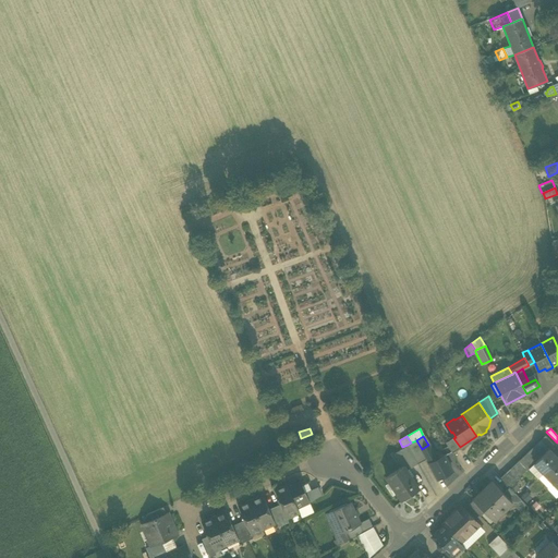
[(545,436),(541,440),(549,449),(554,445),(545,436)]
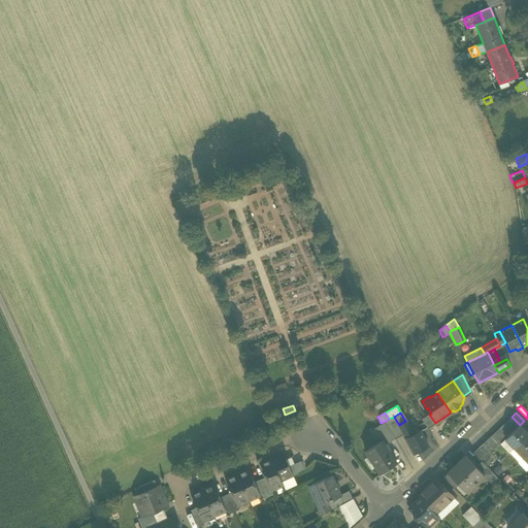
[(422,419),(428,429),(436,424),(435,423),(429,415),(422,419)]
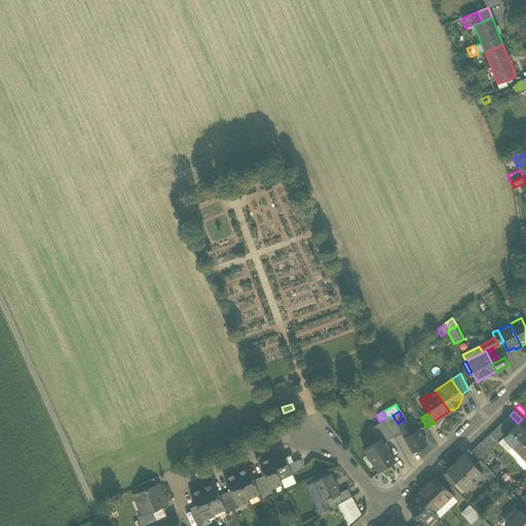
[(387,417),(384,419),(393,437),(398,434),(401,431),(398,423),(392,415),(387,417)]
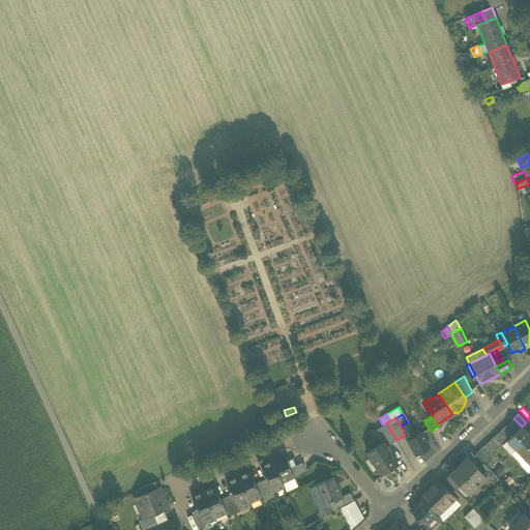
[(522,427),(513,418),(509,421),(518,431),(522,427)]
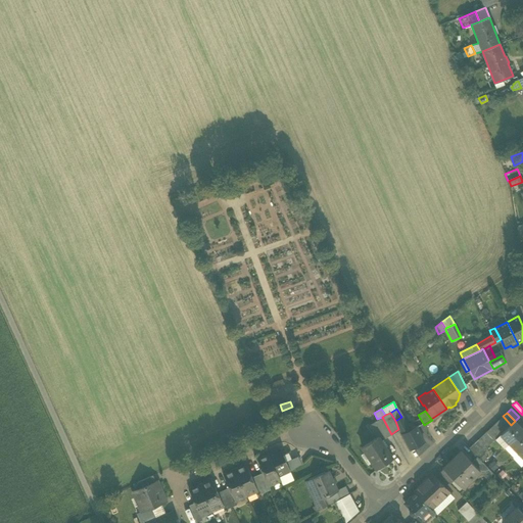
[(507,429),(511,425),(503,416),(498,420),(507,429)]
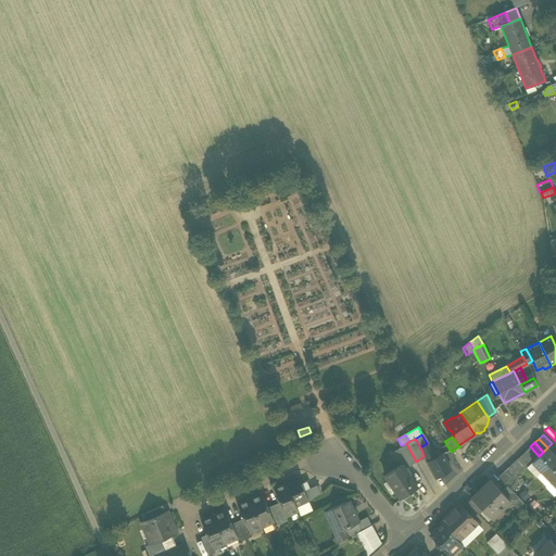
[(404,468),(416,462),(406,443),(401,445),(391,451),(400,464),(401,463),(404,468)]
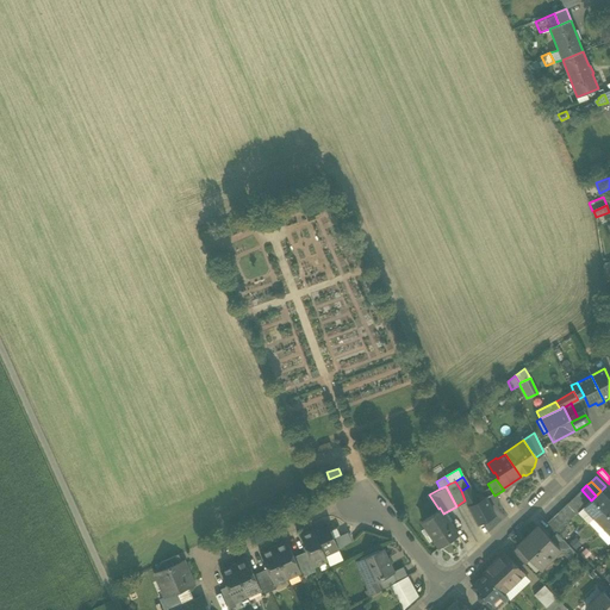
[(465,500),(468,505),(477,500),(468,486),(461,491),(465,500)]
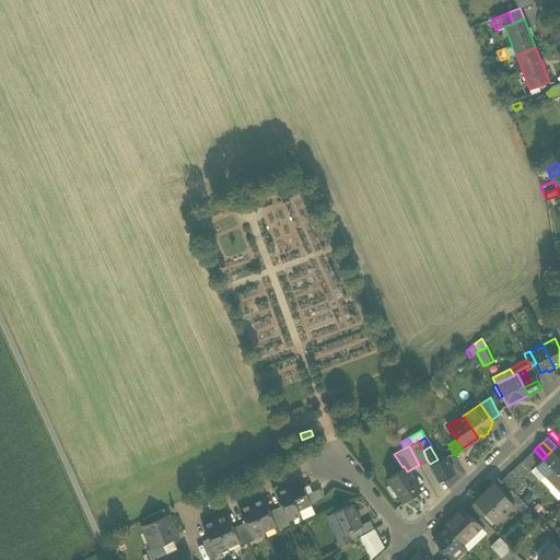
[(538,463),(543,459),(534,450),(529,454),(538,463)]
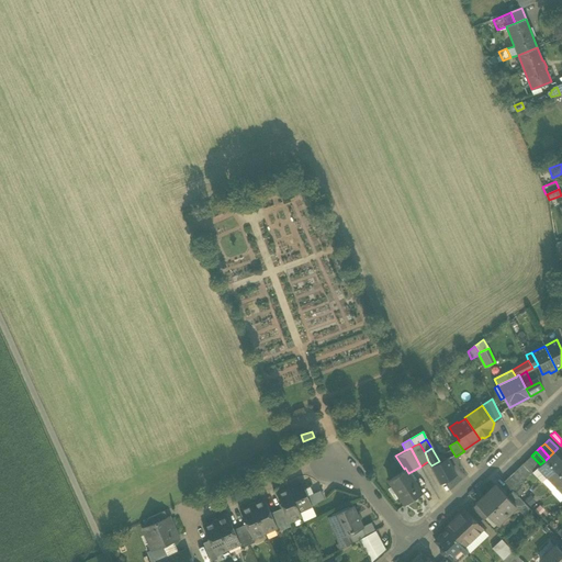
[(538,467),(548,476),(561,462),(561,461),(553,452),(549,457),(544,461),(540,464),(538,467)]
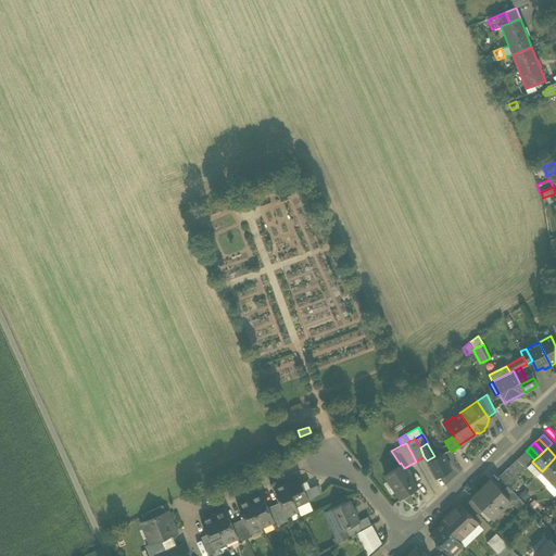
[(532,462),(534,459),(526,451),(521,455),(530,464),(532,462)]
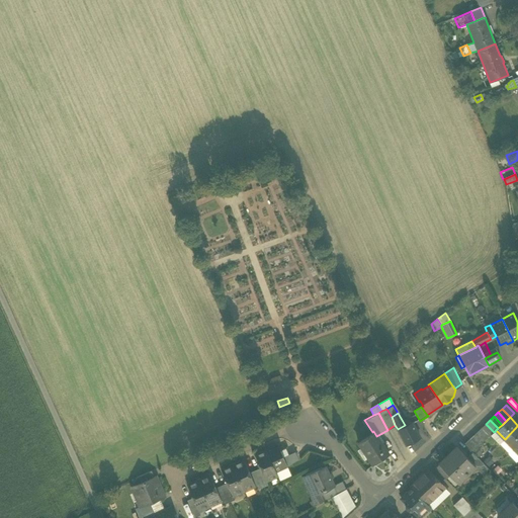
[(412,422),(405,425),(398,429),(405,443),(419,436),(412,422)]
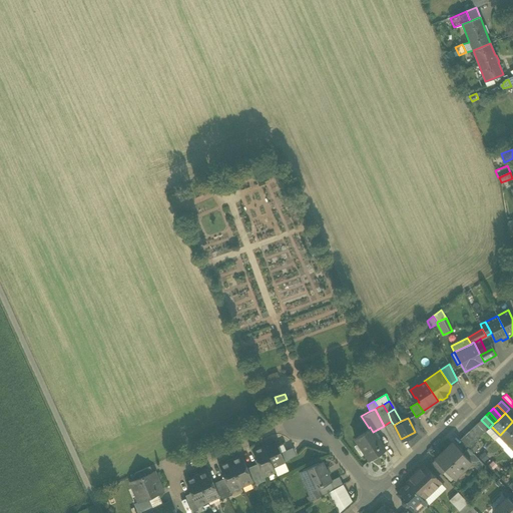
[(486,431),(489,428),(481,420),(477,424),(485,432),(486,431)]
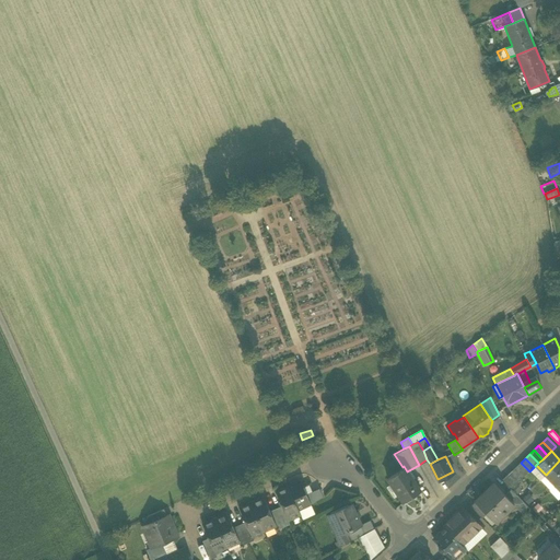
[(559,479),(559,461),(546,475),(555,485),(559,479)]
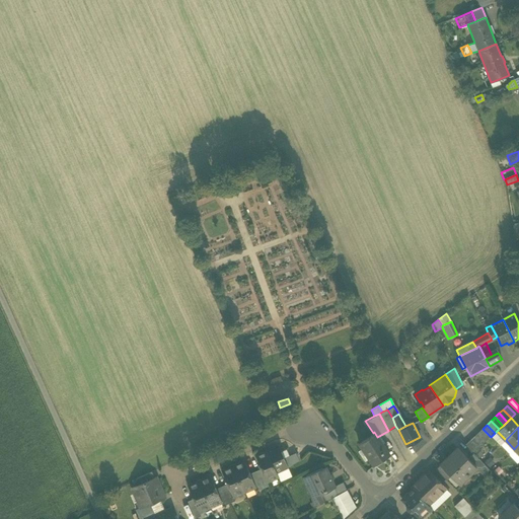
[(487,441),(491,437),(483,429),(478,433),(487,441)]
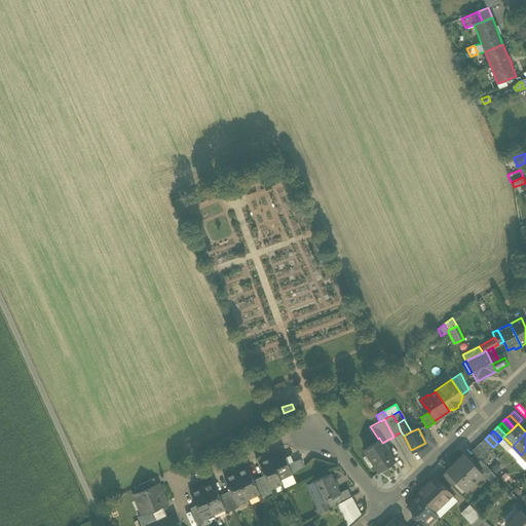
[(513,446),(503,437),(501,439),(498,442),(506,451),(508,451),(513,446)]
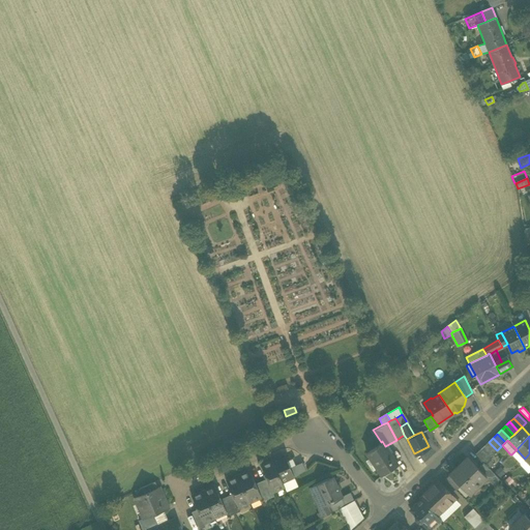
[(377,469),(381,476),(398,465),(385,446),(382,441),(381,442),(365,452),(370,459),(370,460),(373,458),(378,466),(376,468),(377,469)]
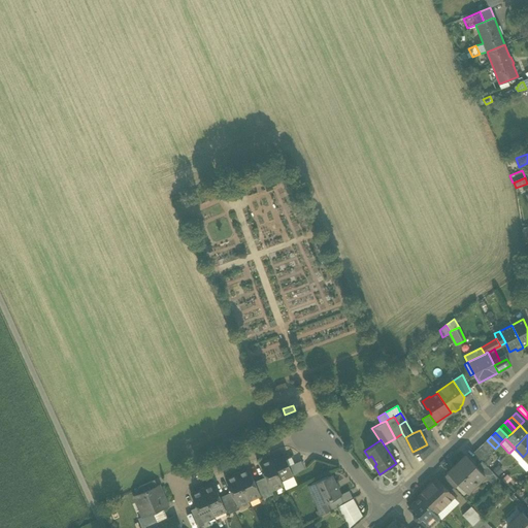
[(491,453),(495,449),(487,440),(483,444),(491,453)]
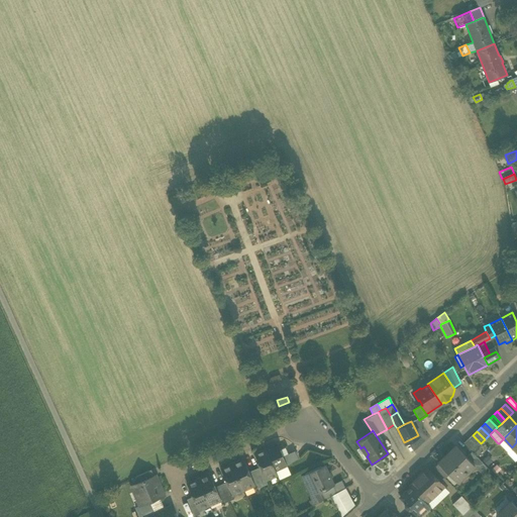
[(478,445),(481,443),(473,435),(469,439),(477,447),(478,445)]
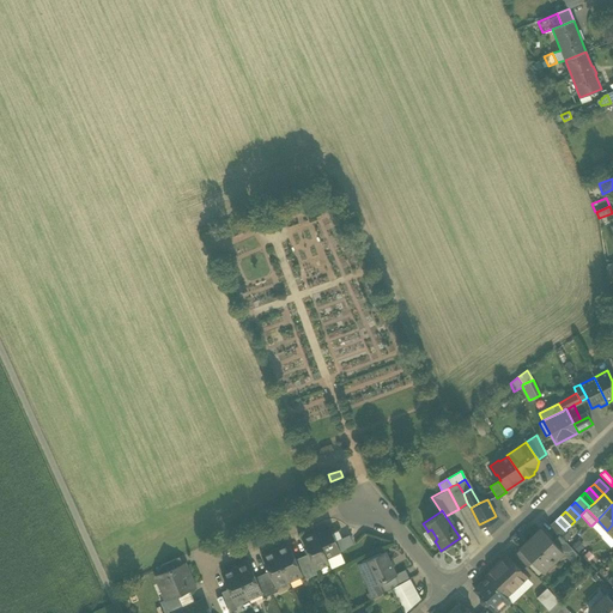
[(607,530),(598,520),(592,526),(602,535),(607,530)]
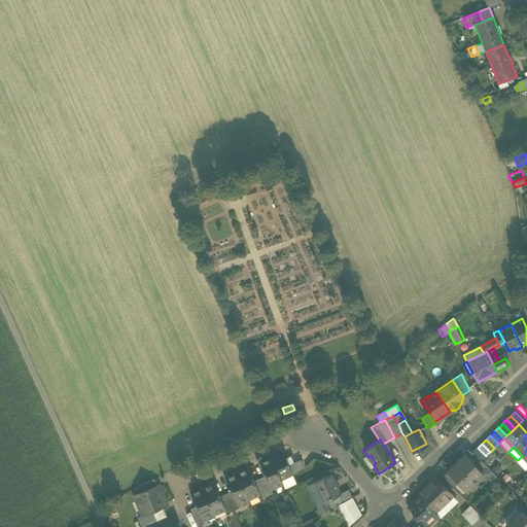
[(481,460),(486,456),(478,448),(472,452),(481,460)]
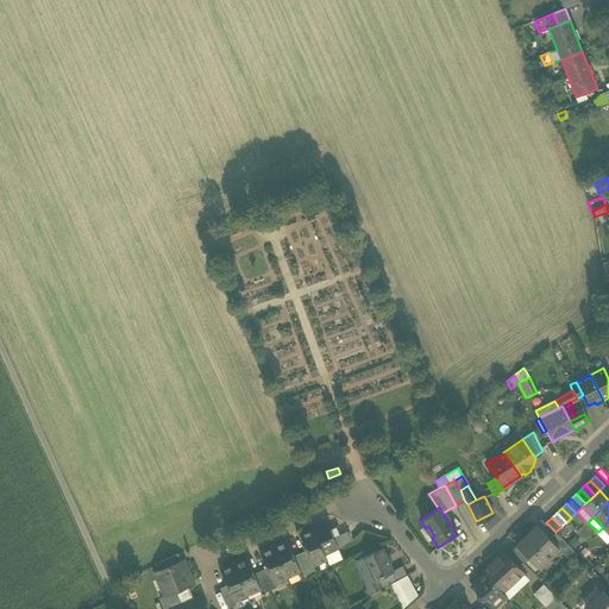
[(325,523),(313,529),(324,553),(336,548),(331,538),(325,523)]
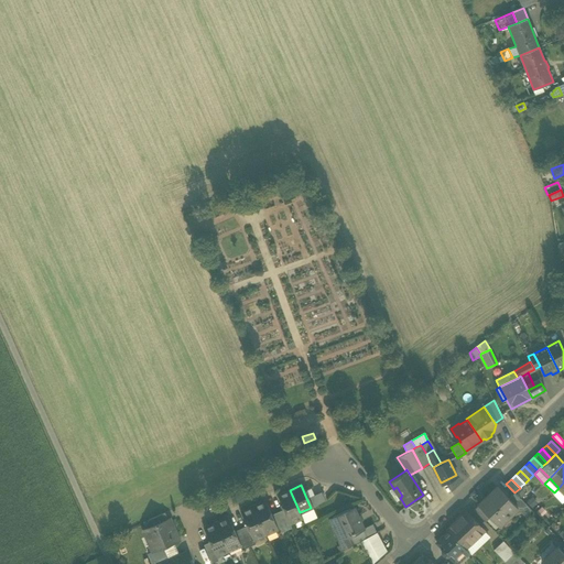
[(525,490),(521,486),(520,488),(514,492),(519,497),(525,490)]
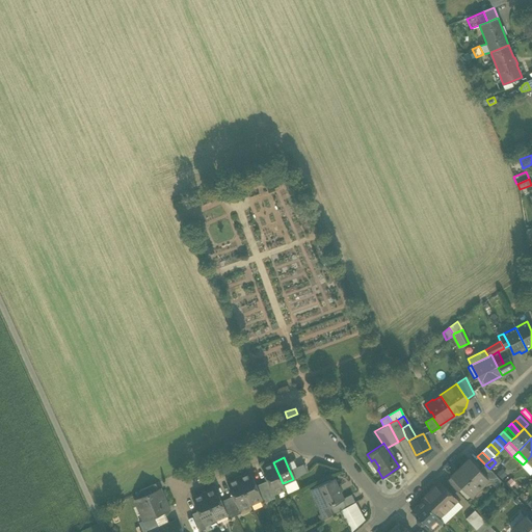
[(470,497),(471,497),(481,486),(479,484),(485,478),(486,477),(480,471),(469,459),(451,476),(452,477),(462,488),(470,497)]
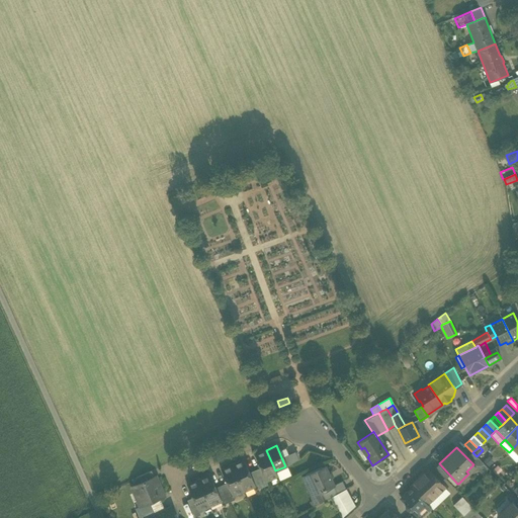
[(361,449),(361,448),(357,451),(364,461),(368,458),(367,457),(361,449)]
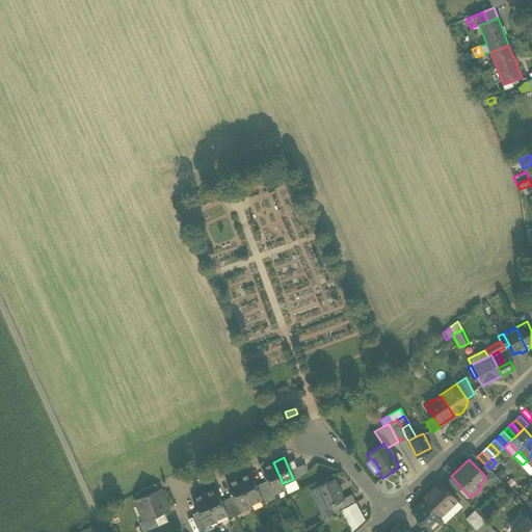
[(531,473),(531,466),(527,460),(523,464),(522,466),(530,475),(531,473)]
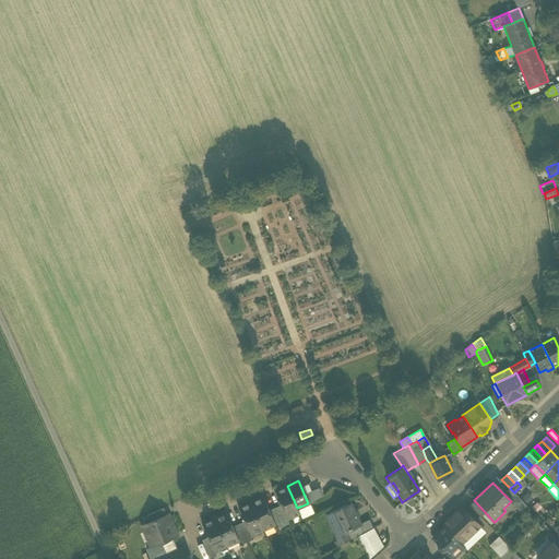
[(300,513),(297,508),(287,486),(286,486),(275,491),(282,504),(287,519),(288,519),(300,513)]
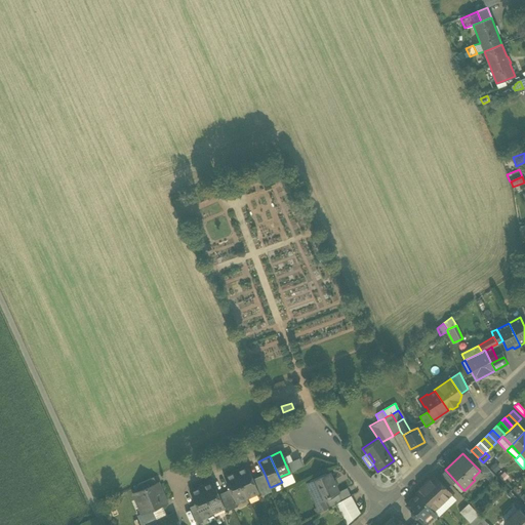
[(285,463),(289,473),(291,472),(304,467),(299,457),(285,463)]
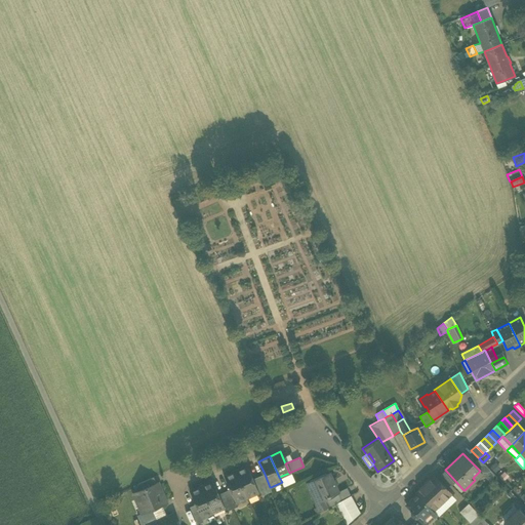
[(479,472),(489,482),(495,476),(479,458),(474,465),(480,471),(479,472)]
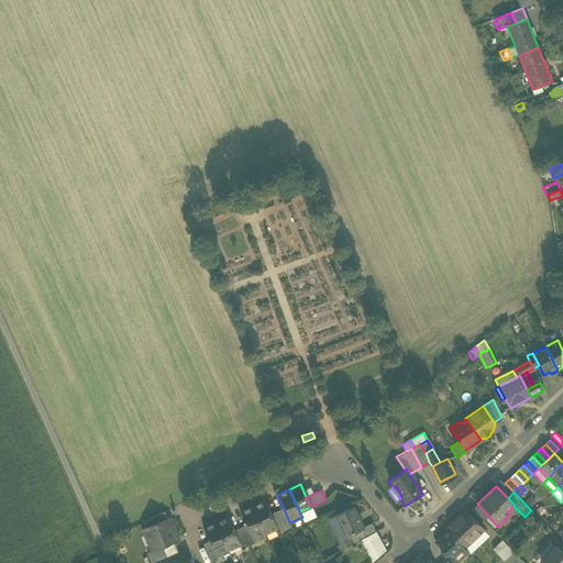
[(531,496),(526,501),(531,507),(537,501),(531,496)]
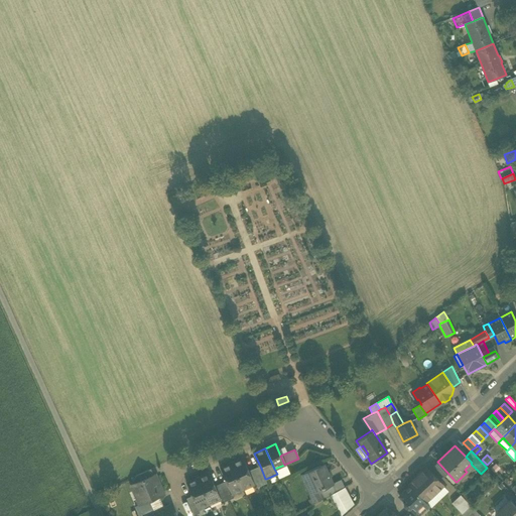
[(243,459),(232,464),(243,489),(254,484),(249,471),(243,459)]
